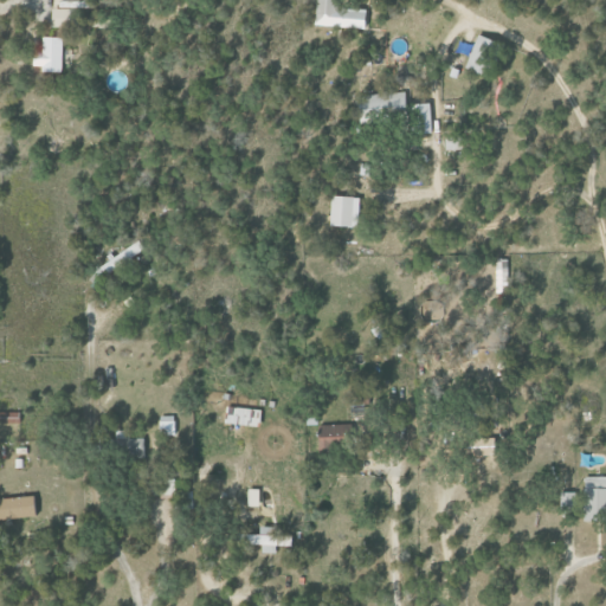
[(314,0),(314,26),(363,28),(365,8),(335,7),(334,0),(314,0)]
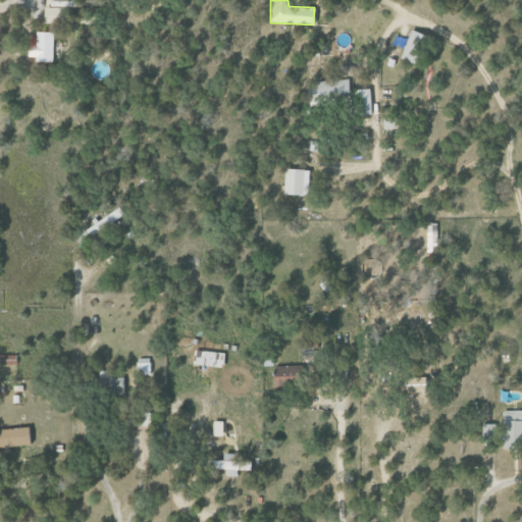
[(46,23),(68,23),(67,1),(46,2),(46,23)]
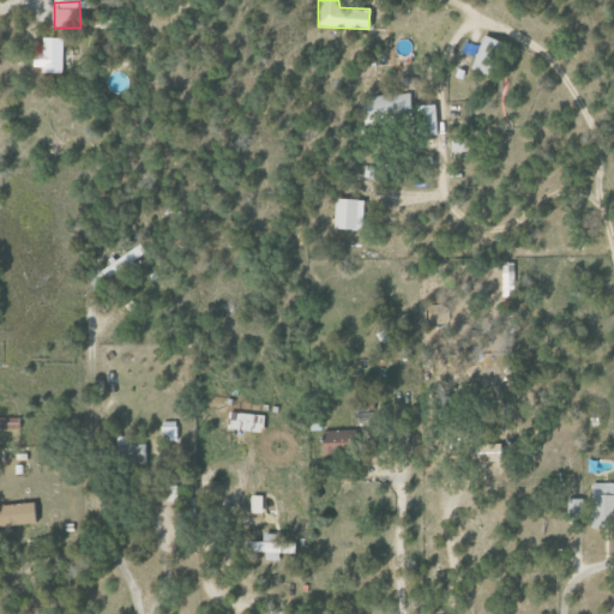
[(499,78),(507,43),(480,36),(471,72),(499,78)]
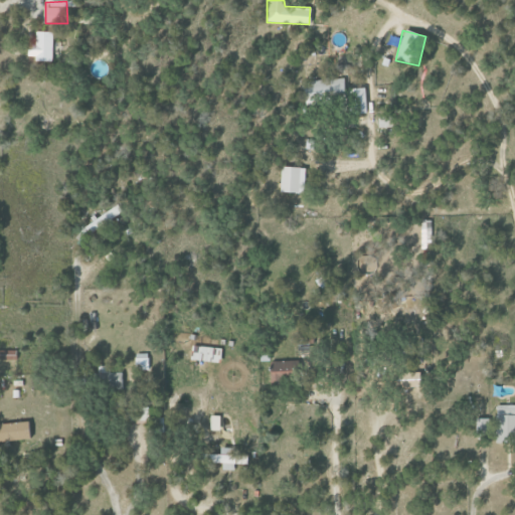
[(53,60),(54,32),(37,31),(37,44),(31,44),(30,59),(53,60)]
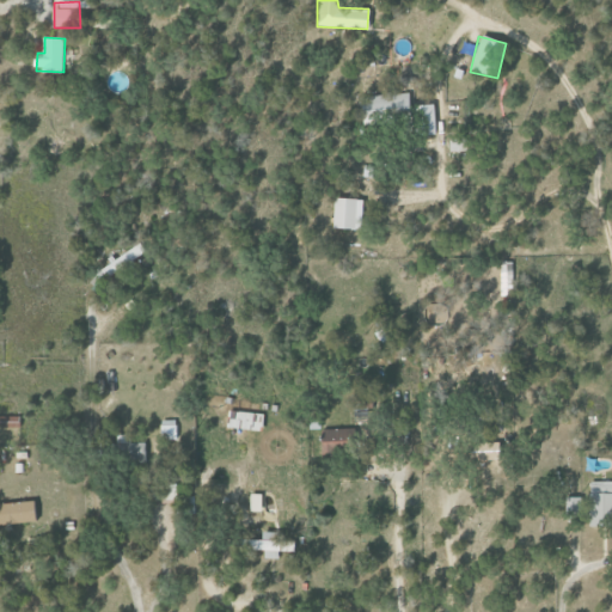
[(360,96),(361,121),(392,118),(392,117),(410,116),(409,93),(360,96)]
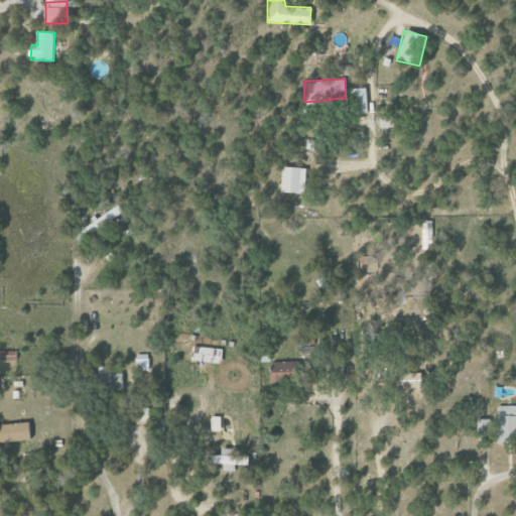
[(366,113),(365,88),(351,89),(352,113),(366,113)]
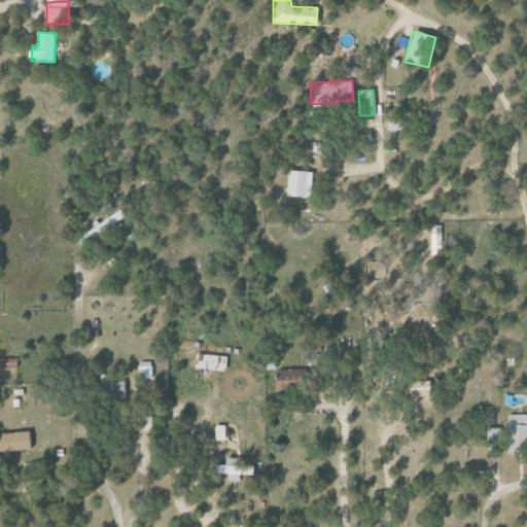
[(310,197),(311,171),(286,171),(285,197),(310,197)]
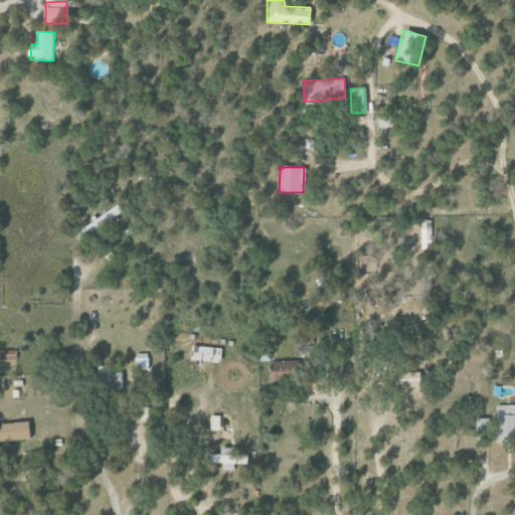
[(81,226),(87,234),(123,213),(119,205),(81,226)]
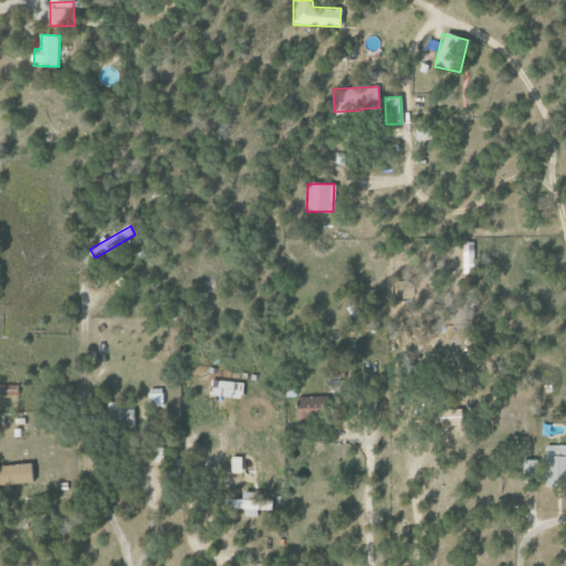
[(463,273),(474,273),(473,242),(463,242),(463,273)]
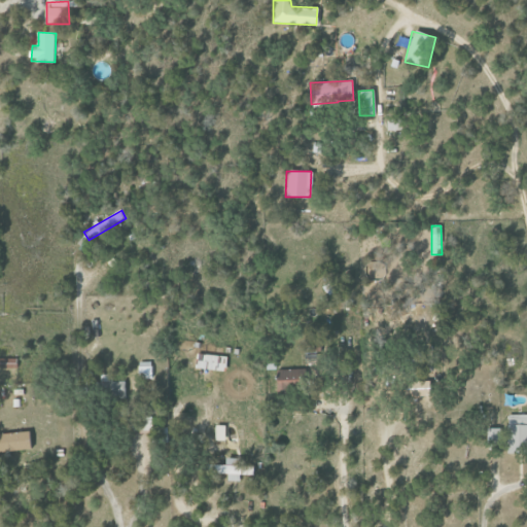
[(224,355),(197,354),(196,369),(224,370),(224,355)]
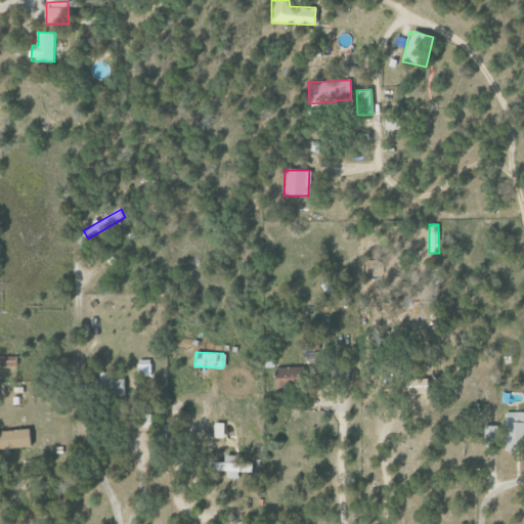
[(15,356),(0,355),(0,364),(15,365),(15,356)]
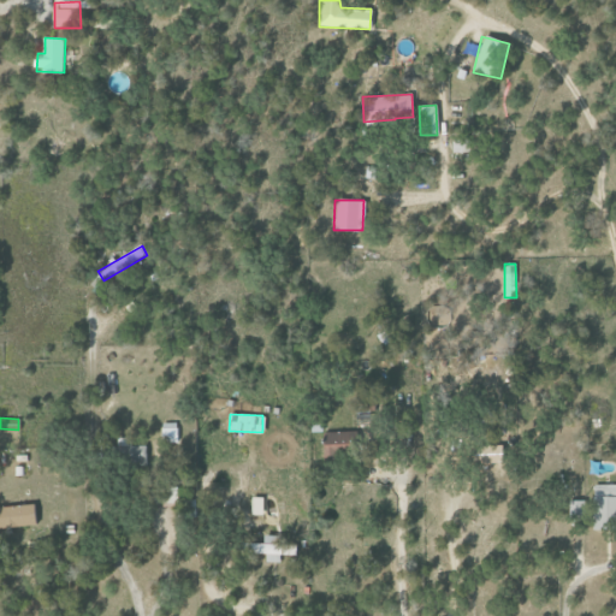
[(179,442),(178,422),(163,424),(163,442),(179,442)]
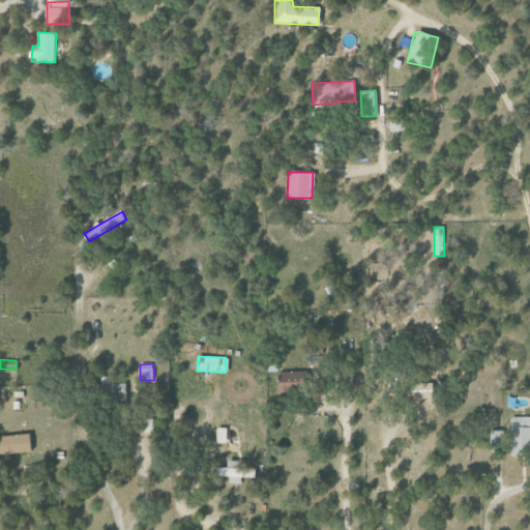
[(277,372),(278,389),(289,388),(288,382),(304,382),(304,371),(277,372)]
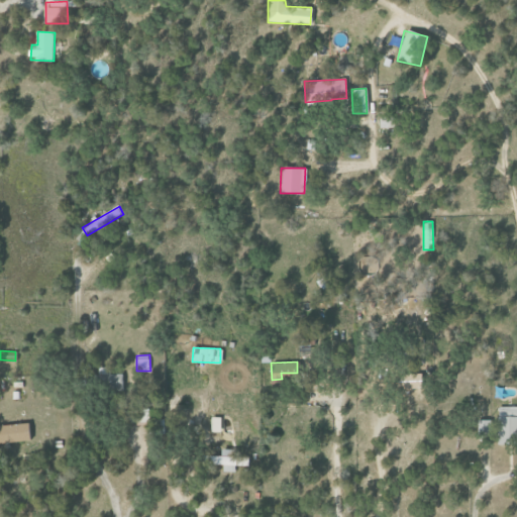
[(125,391),(124,374),(110,374),(110,370),(105,370),(105,391),(125,391)]
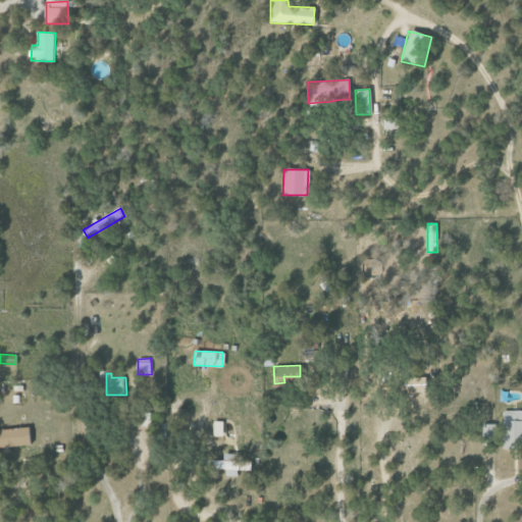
[(521,410),(502,410),(501,449),(521,449),(521,410)]
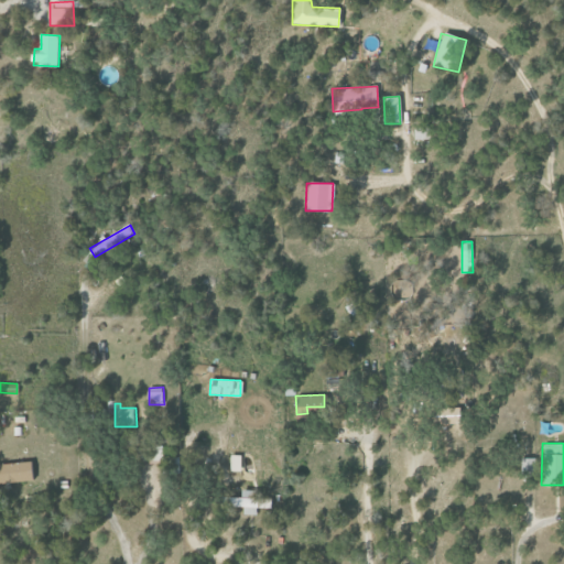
[(239,470),(239,455),(229,455),(229,470),(239,470)]
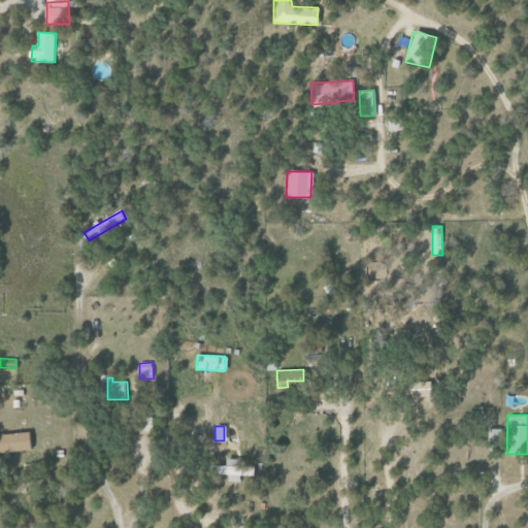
[(0,434),(0,453),(30,449),(27,430),(0,434)]
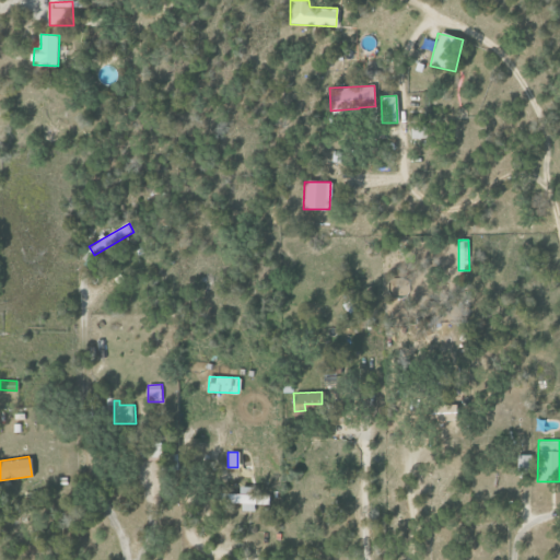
[(238,493),(221,493),(221,502),(241,502),(241,511),(255,511),(255,504),(269,504),(269,494),(255,494),(255,487),(238,487),(238,493)]
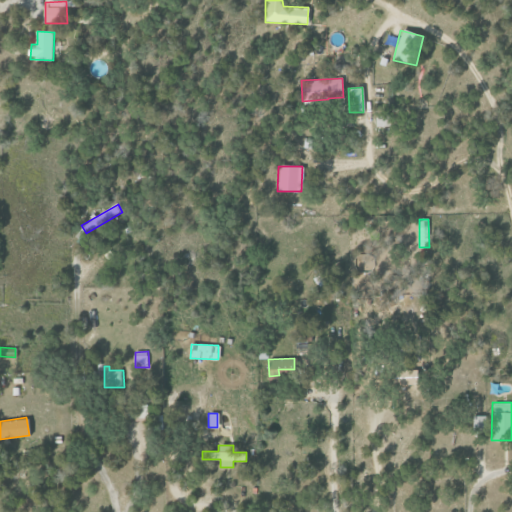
All buildings are outlined.
